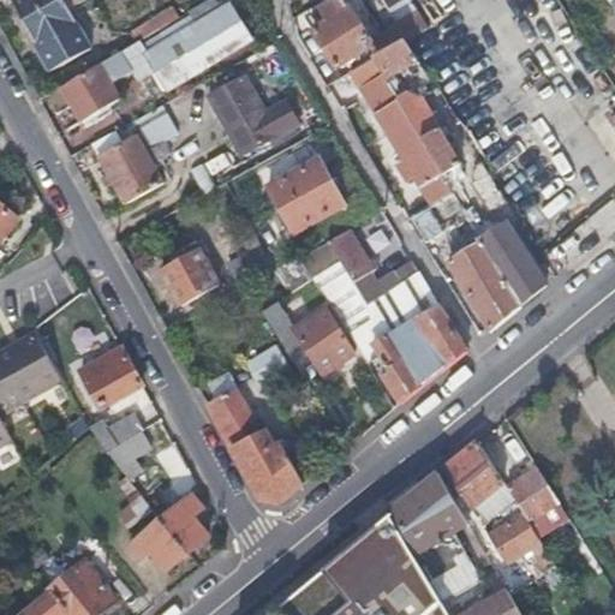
[(16,0),(12,3),(53,73),(93,51),(70,11),(63,0),(16,0)]
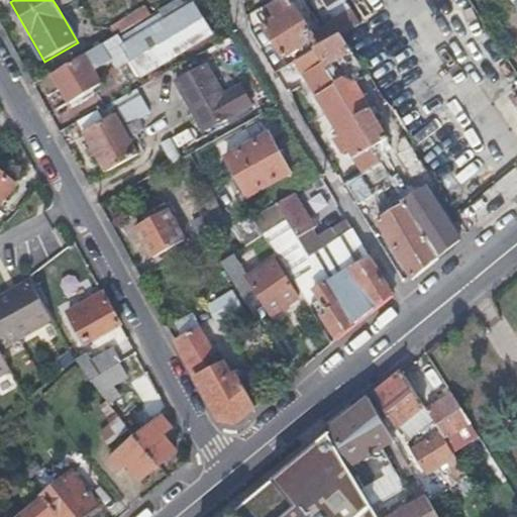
[(71,0),(53,0),(59,9),(73,1),(71,0)]
